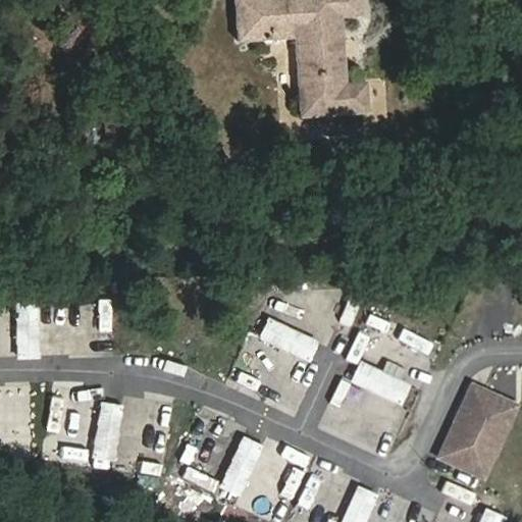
[(301,116),(369,114),(368,84),(345,85),(341,16),(361,14),(359,0),(236,0),(239,41),(296,37),(301,116)]
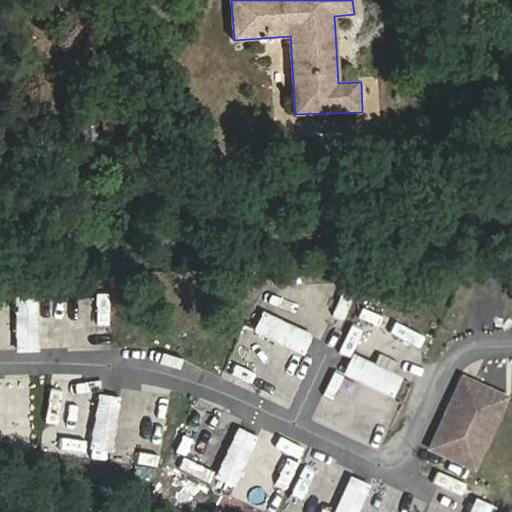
[(35,299),(15,300),(17,349),(37,348),(35,299)]
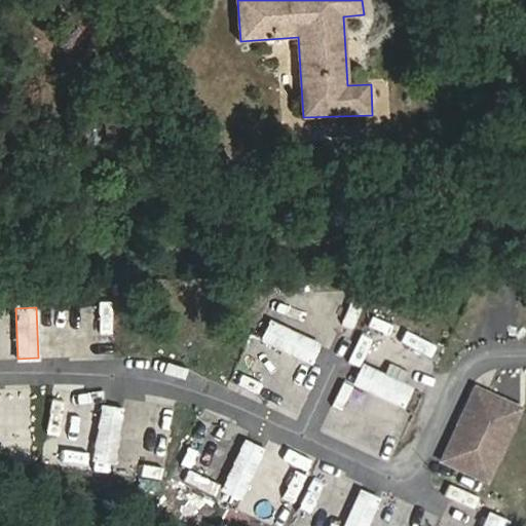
[(318,344),(271,323),(263,341),(310,363),(318,344)]
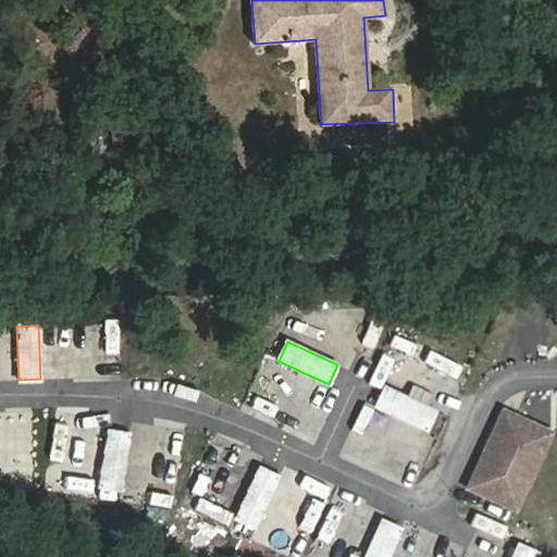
[(447,387),(458,356),(430,345),(418,376),(447,387)]
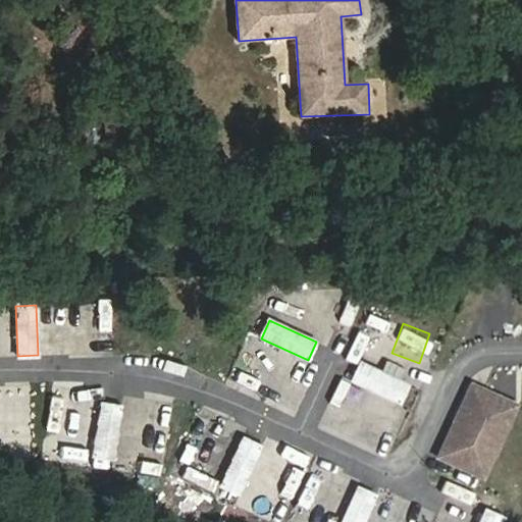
[(279,356),(274,367),(294,376),(299,365),(279,356)]
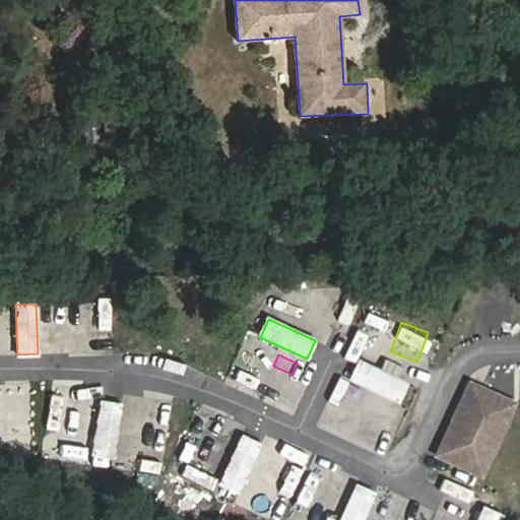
[(406,382),(361,362),(352,380),(398,400),(406,382)]
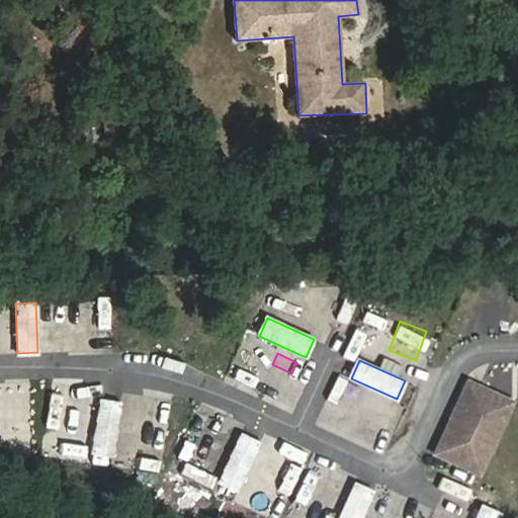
[(472,376),(437,452),(482,472),(516,397),(472,376)]
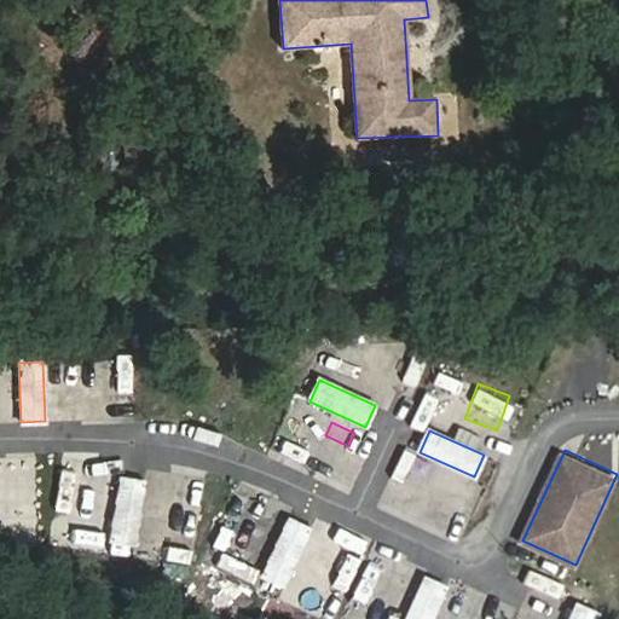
[(34,509),(34,472),(19,472),(19,509),(34,509)]
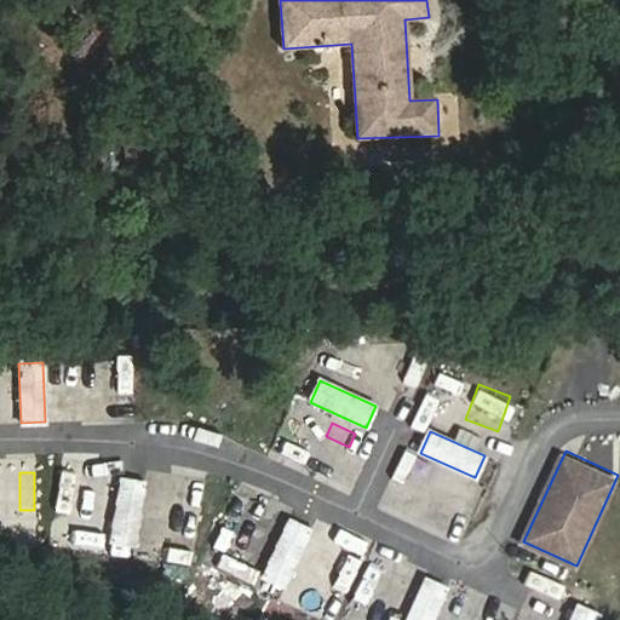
[(120,482),(110,541),(135,546),(143,486),(120,482)]
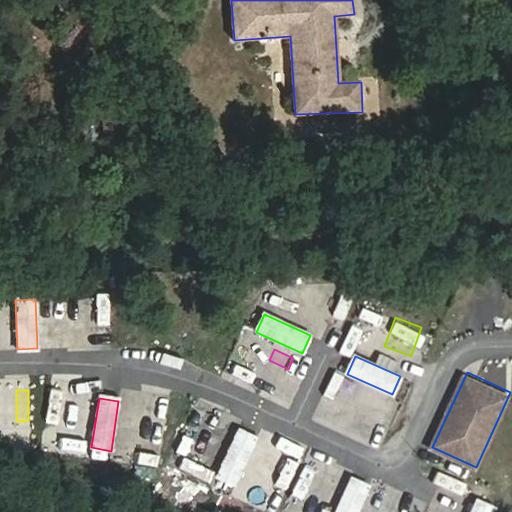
[(238,430),(217,476),(235,484),(256,439),(238,430)]
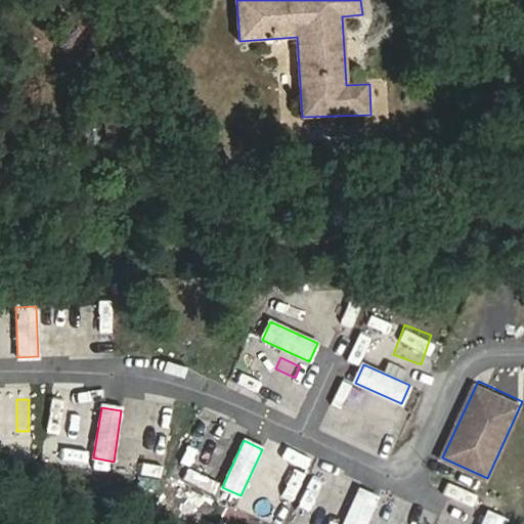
[(215,486),(221,471),(191,460),(185,474),(215,486)]
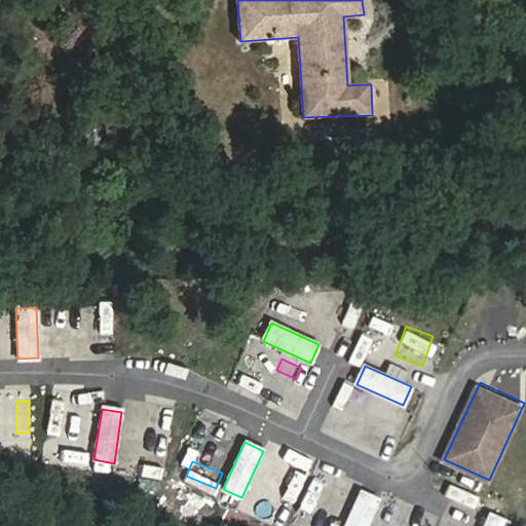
[(363,489),(345,525),(368,525),(381,497),(363,489)]
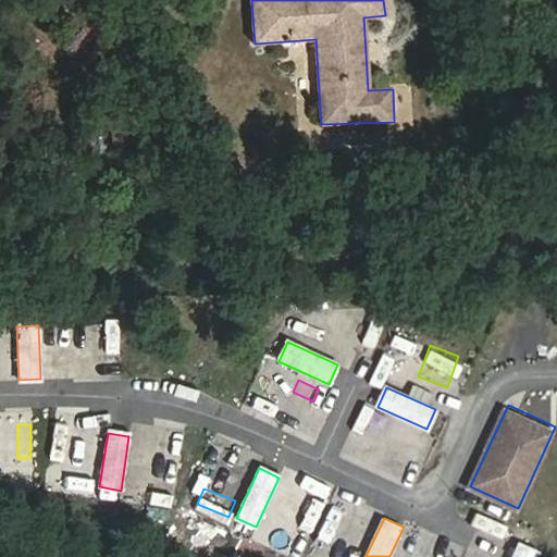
[(348,556),(350,554),(321,541),(312,556),(348,556)]
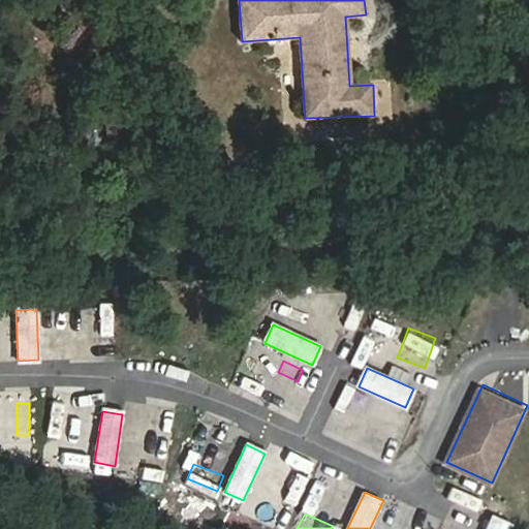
[(494,517),(488,528),(510,528),(512,526),(494,517)]
